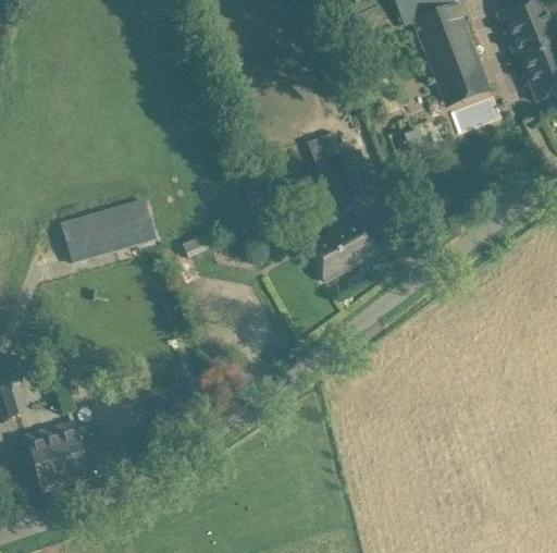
[(395,0),(401,19),(412,14),(442,91),(447,105),(490,88),(456,0),(395,0)]
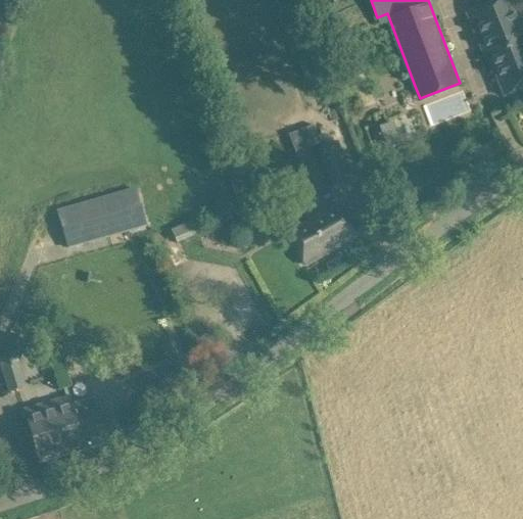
[(491,0),(466,10),(483,53),(487,52),(504,94),(522,86),(522,20),(521,16),(515,0),(491,0)]
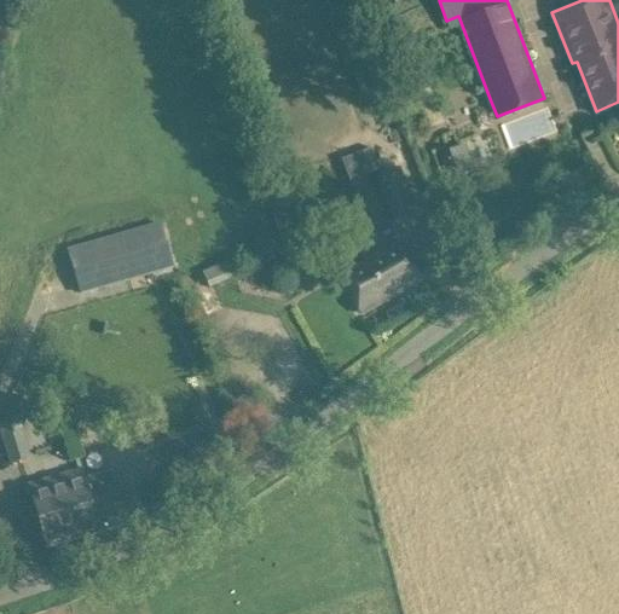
[(370,145),(341,156),(356,198),(371,192),(364,172),(379,167),(370,145)]
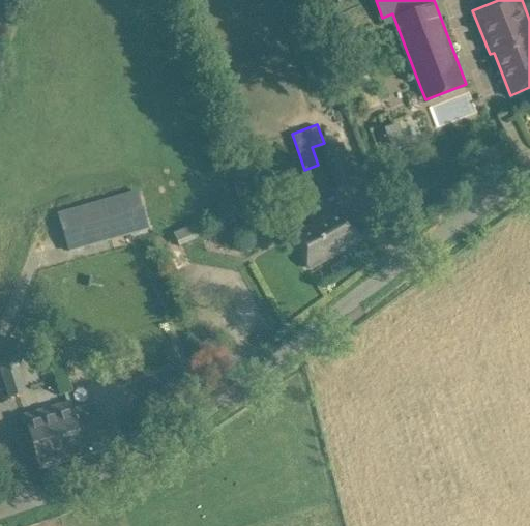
[(356,179),(342,140),(321,147),(334,186),(356,179)]
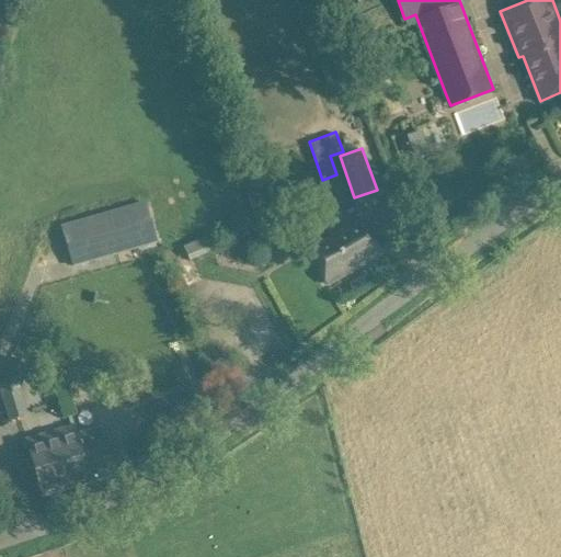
[(61,222),(73,264),(158,240),(146,197),(61,222)]
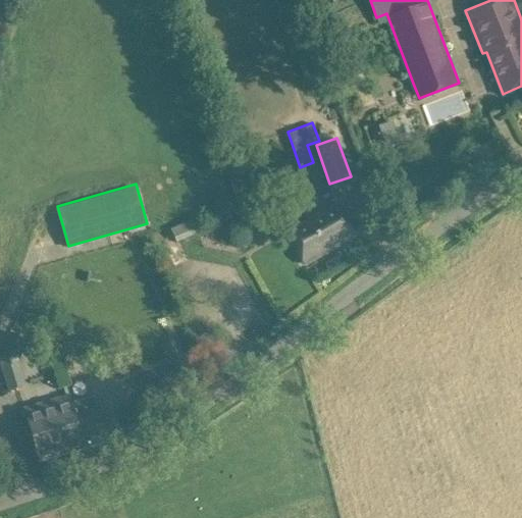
[(286,228),(295,244),(304,261),(358,232),(348,214),(340,199),(286,228)]
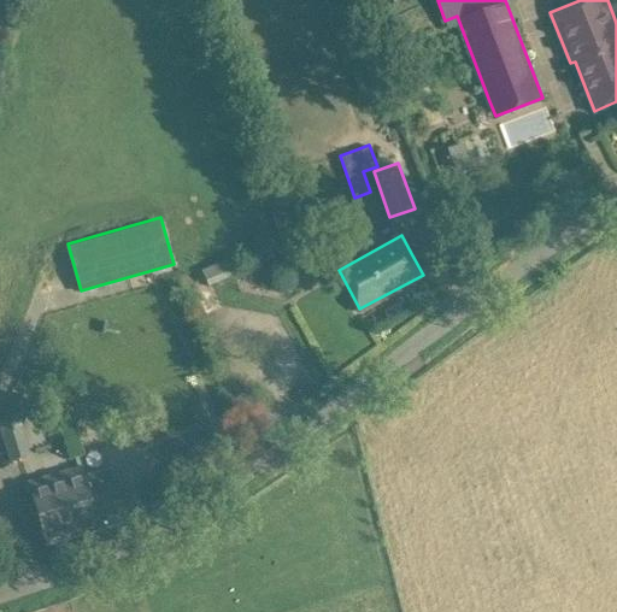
[(225,256),(200,268),(207,286),(234,275),(225,256)]
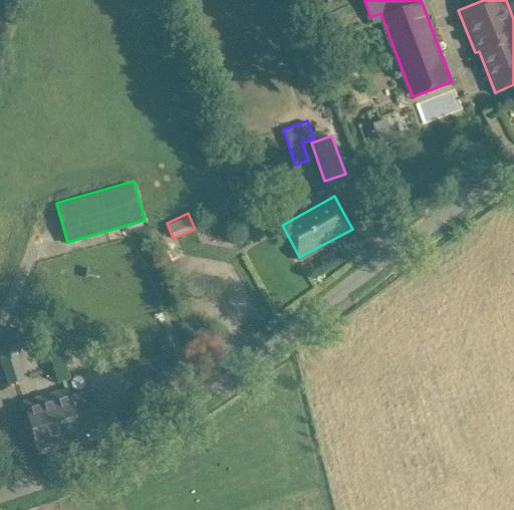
[(26,376),(19,353),(28,331),(11,324),(0,351),(0,353),(8,383),(9,384),(26,378),(26,376)]
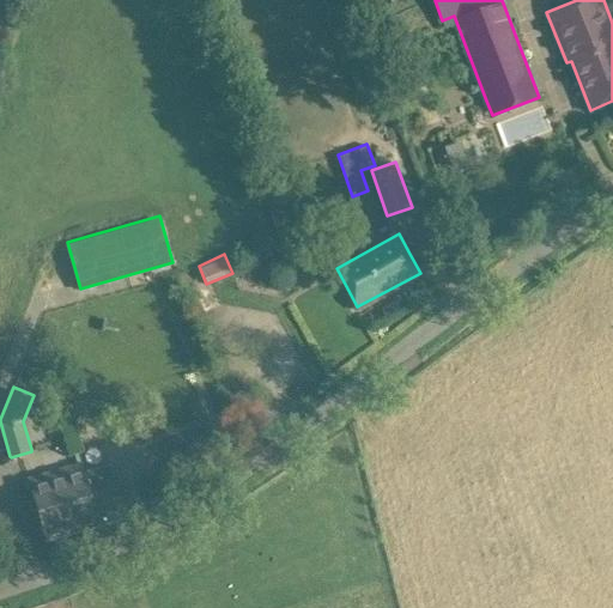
[(47,539),(97,524),(125,516),(127,516),(126,512),(116,482),(110,463),(84,470),(80,461),(29,476),(40,516),(47,539)]
